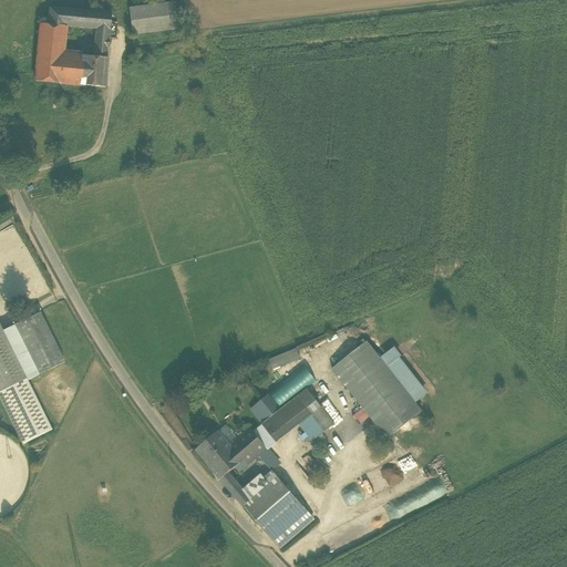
[(129,9),(132,35),(176,29),(173,3),(129,9)]
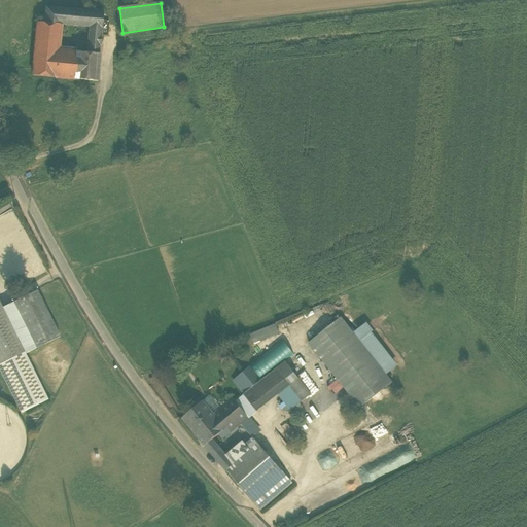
[(61,25),(89,28),(102,29),(103,12),(45,7),(44,23),(61,25)]
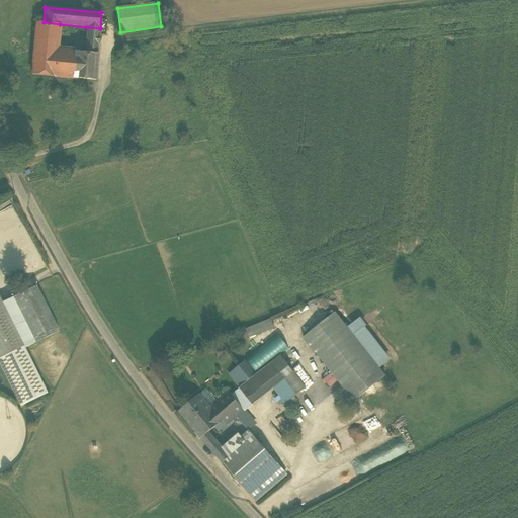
[(31,75),(54,76),(57,50),(60,24),(44,22),(36,22),(31,75)]
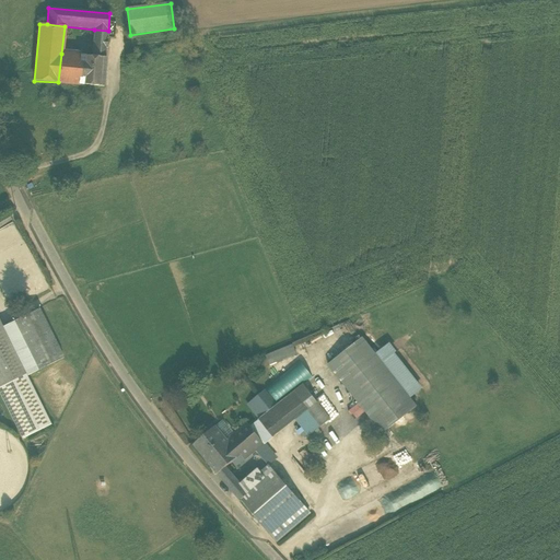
[(94,30),(94,38),(107,39),(108,31),(94,30)]
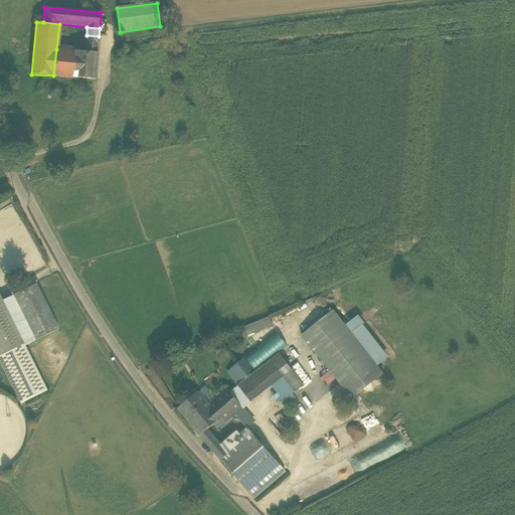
[(99,43),(99,36),(87,35),(86,43),(99,43)]
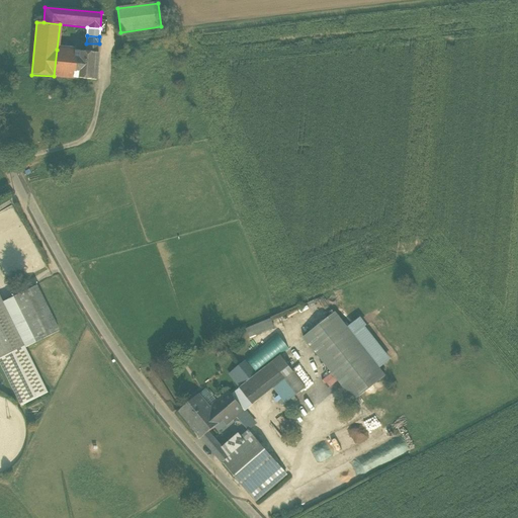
[(86,44),(85,53),(98,54),(99,44),(86,44)]
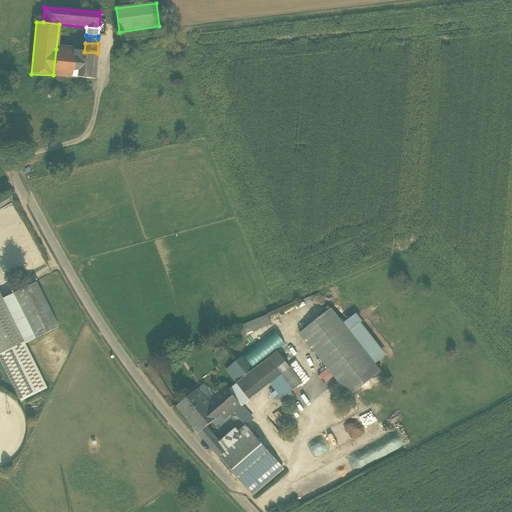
[(74,51),(56,49),(53,75),(73,77),(74,51)]
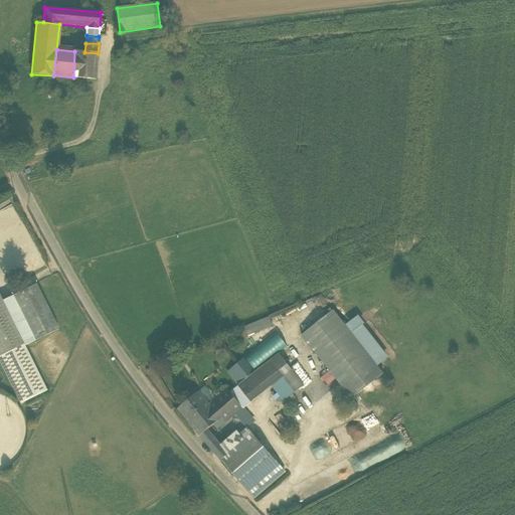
[(96,79),(98,53),(84,52),(74,51),(73,77),(96,79)]
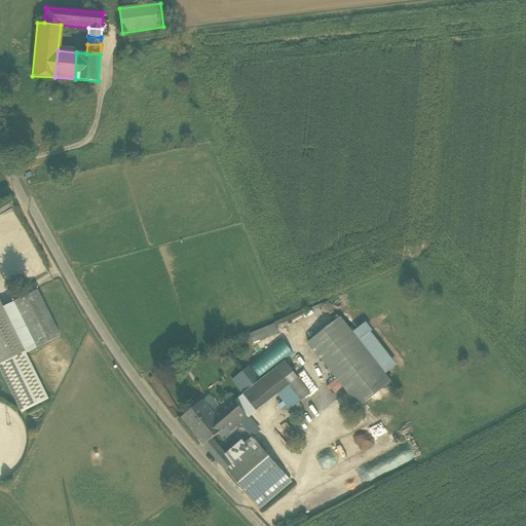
[(36,290),(2,307),(25,353),(60,336),(36,290)]
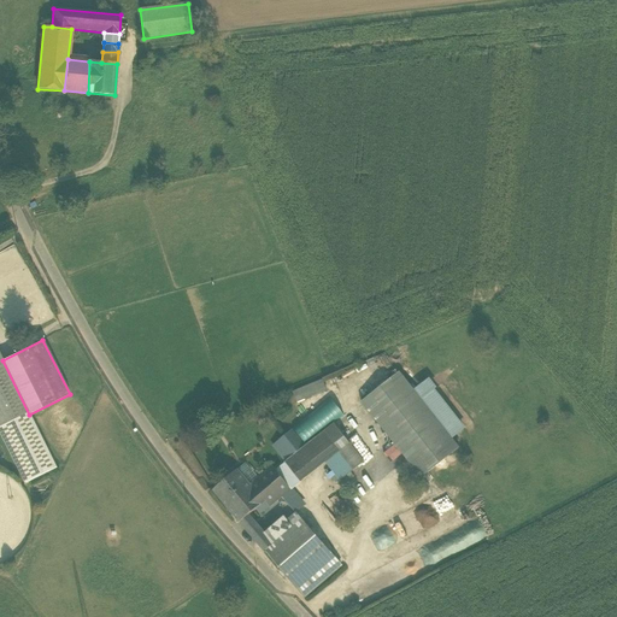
[(0,428),(29,415),(3,360),(0,356),(0,428)]
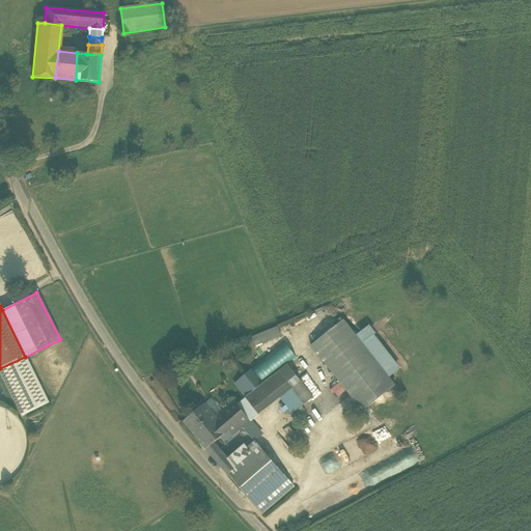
[(395,386),(389,378),(357,337),(343,320),(311,346),(363,411),(395,386)]
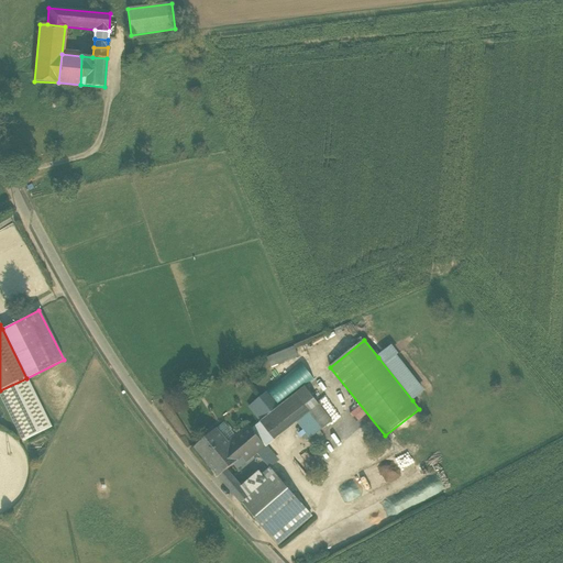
[(267,359),(272,367),(275,366),(299,356),(295,348),(267,359)]
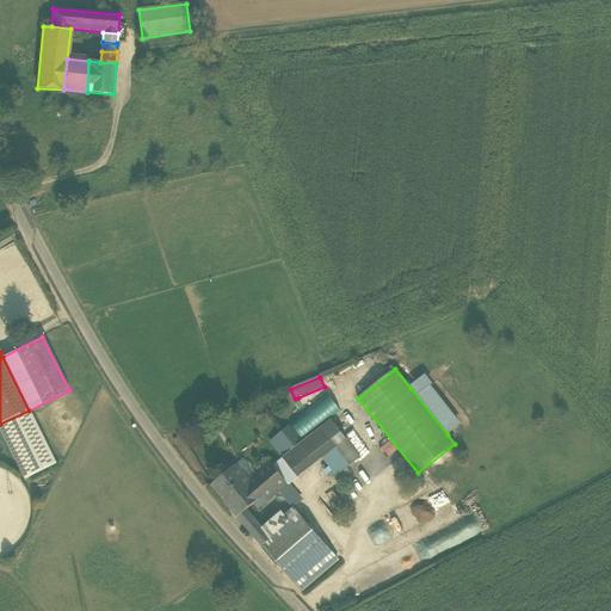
[(421,378),(411,388),(448,434),(458,425),(421,378)]
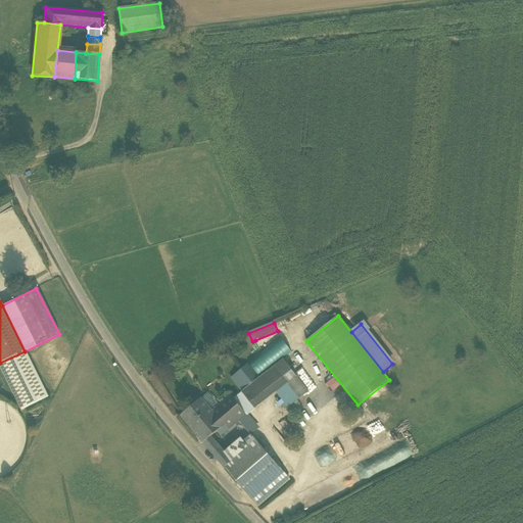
[(47,397),(25,351),(0,363),(0,368),(20,410),(47,397)]
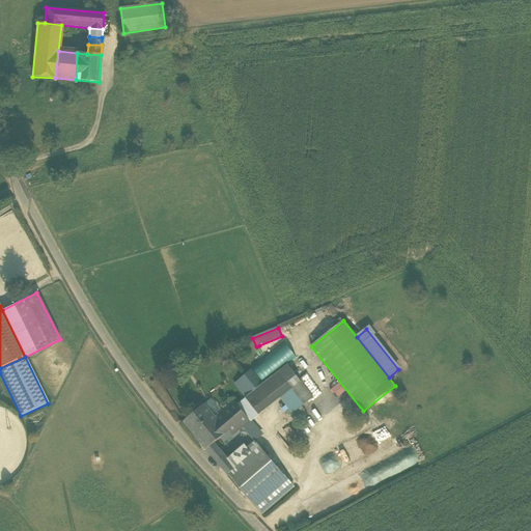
[(287,365),(279,371),(305,403),(313,397),(287,365)]
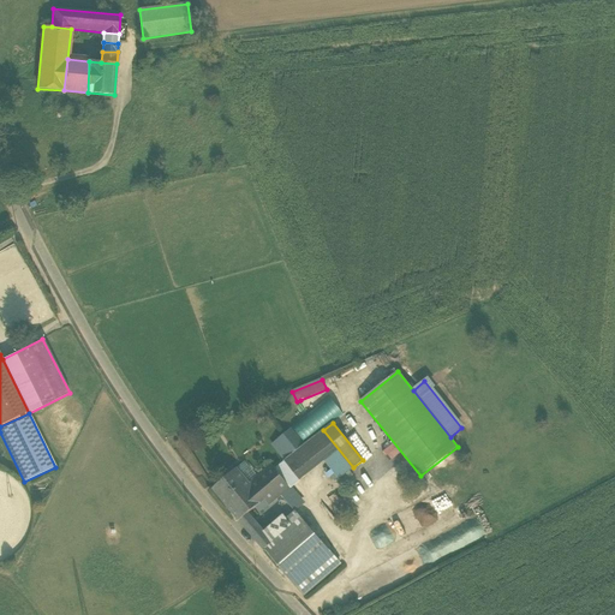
[(290,430),(297,439),(303,434),(296,424),(290,430)]
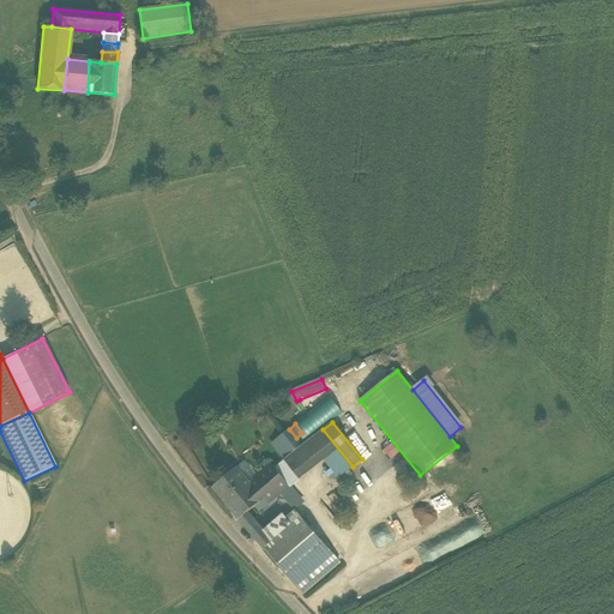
[(281,455),(284,458),(301,444),(296,438),(289,429),(284,433),(272,444),(281,455)]
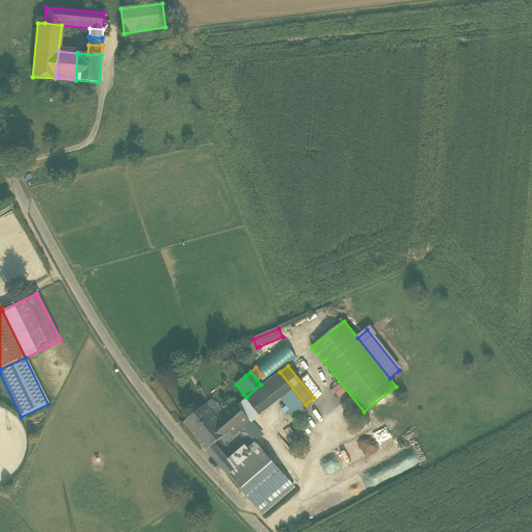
[(293,415),(306,404),(280,372),(270,378),(284,395),(280,398),(293,415)]
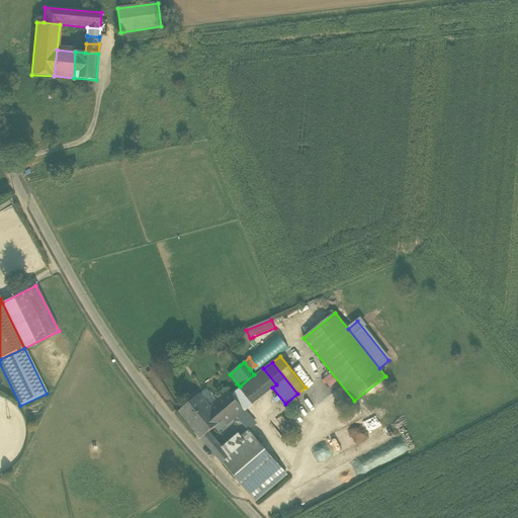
[(276,384),(263,368),(257,374),(254,374),(240,386),(240,387),(252,405),(272,387),(276,384)]
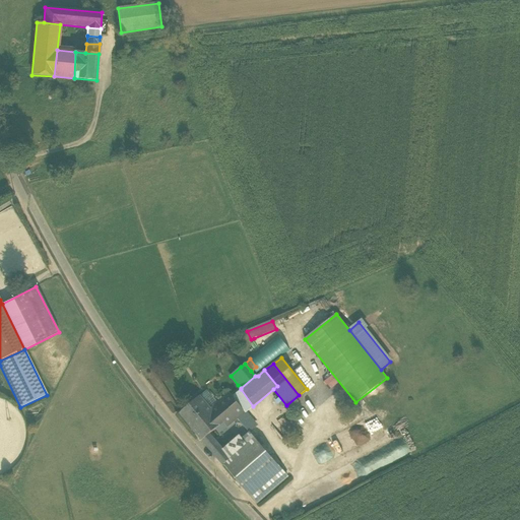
[(253,406),(241,389),(233,396),(245,412),(253,406)]
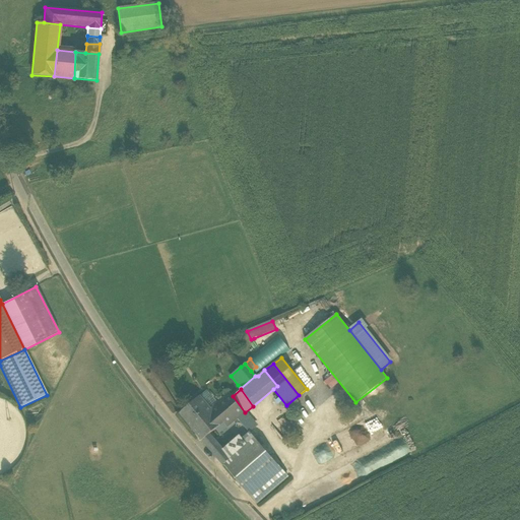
[(207,390),(200,396),(205,402),(212,396),(207,390)]
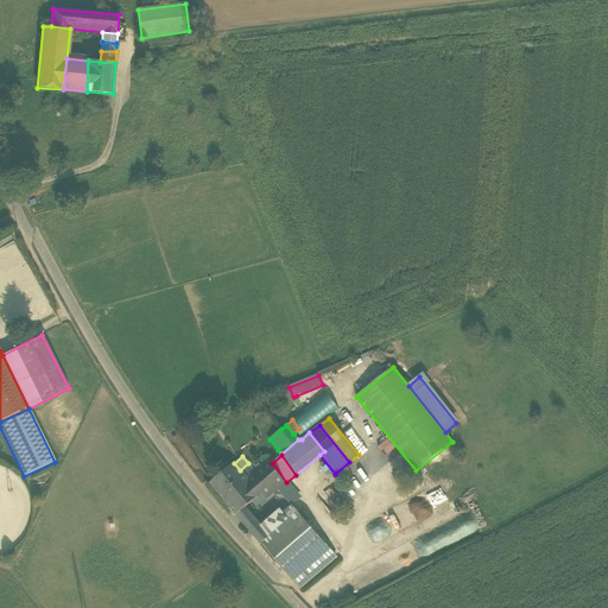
[(246,477),(240,470),(234,463),(233,462),(209,482),(235,514),(245,507),(261,494),(266,499),(277,489),(286,482),(272,463),(268,458),(254,470),(246,477)]
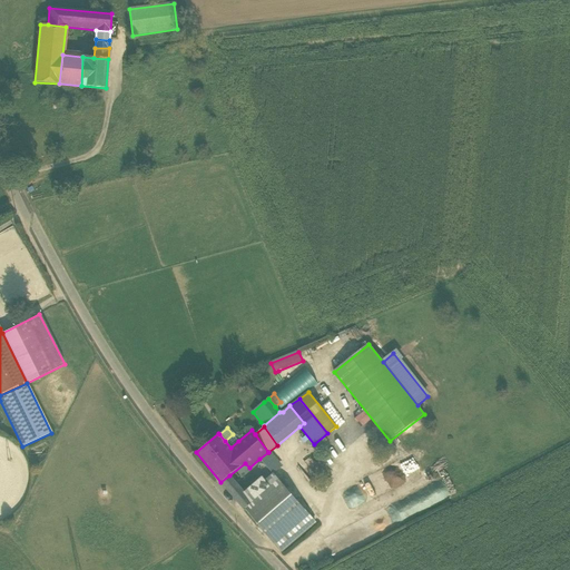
[(238,441),(233,434),(225,441),(231,448),(238,441)]
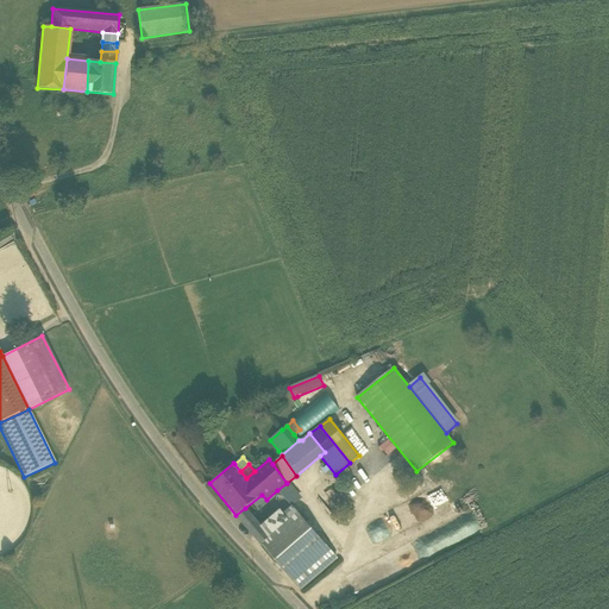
[(277,490),(290,506),(300,498),(287,483),(277,490)]
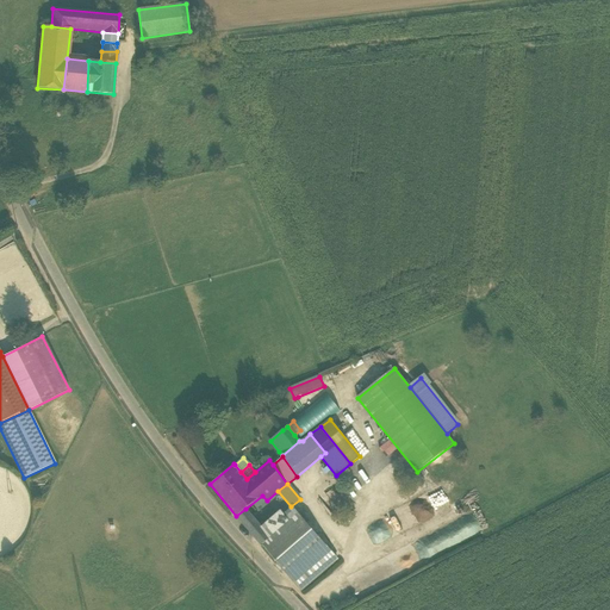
[(236,516),(244,526),(254,518),(246,509),(236,516)]
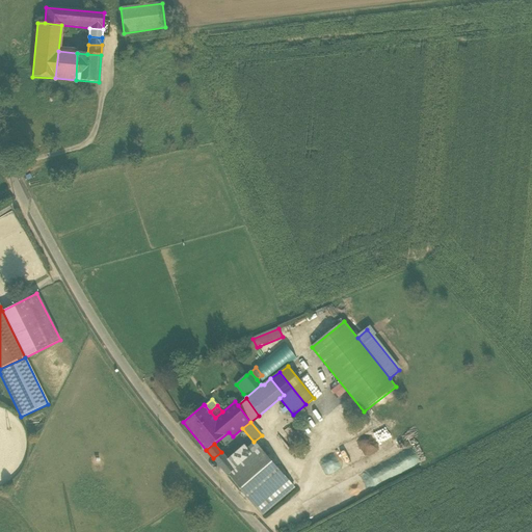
[(218,464),(228,476),(253,454),(246,447),(230,461),(227,458),(218,464)]
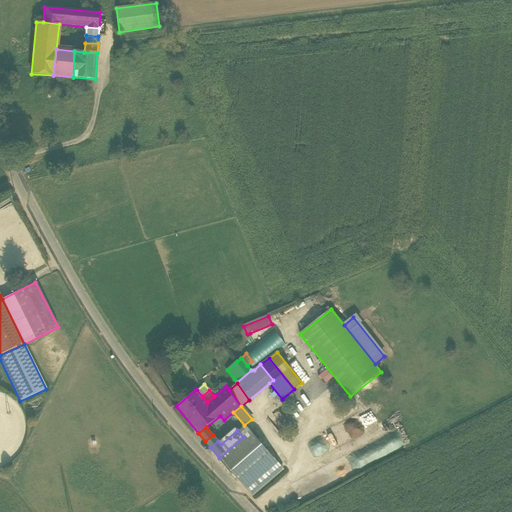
[(250,431),(243,437),(219,458),(243,485),(252,495),(283,469),(250,431)]
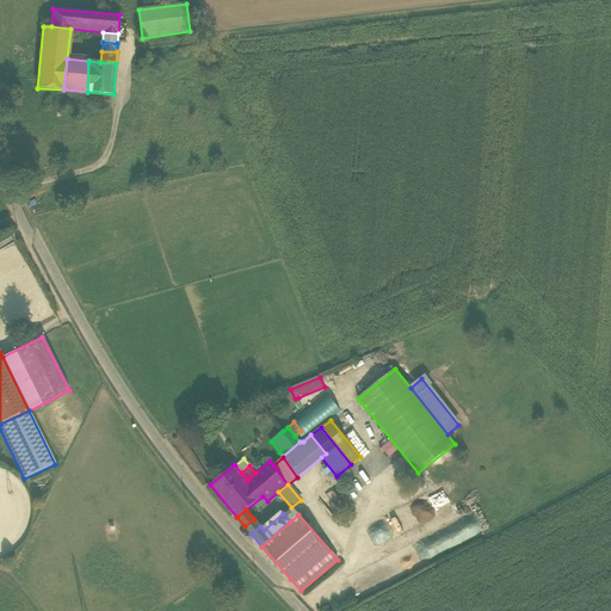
[(245,526),(251,534),(260,526),(254,519),(245,526)]
